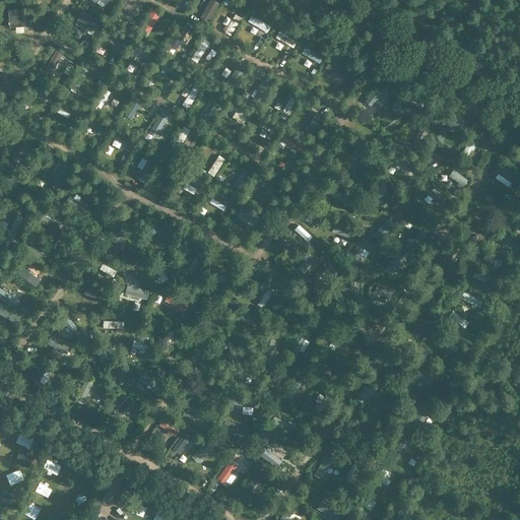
[(124,0),(117,12),(124,17),(134,0),(124,0)]
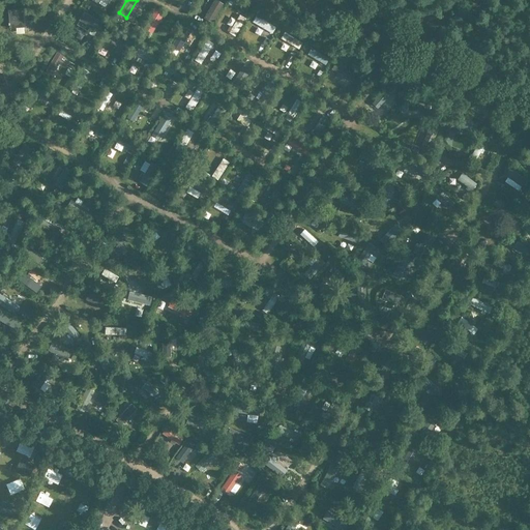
[(206,20),(212,24),(224,6),(216,2),(206,20)]
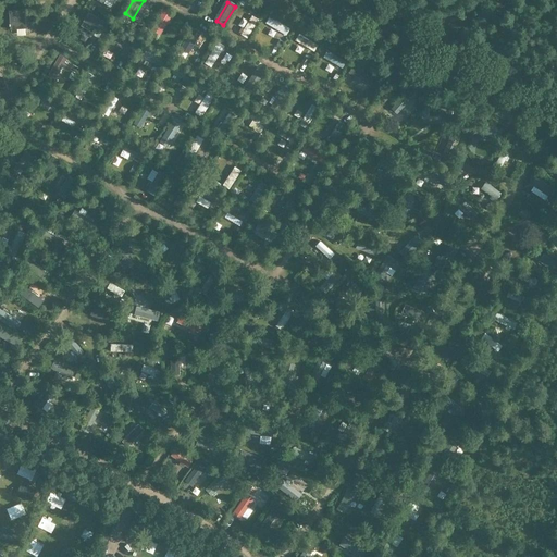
[(8,11),(10,32),(25,31),(24,10),(8,11)]
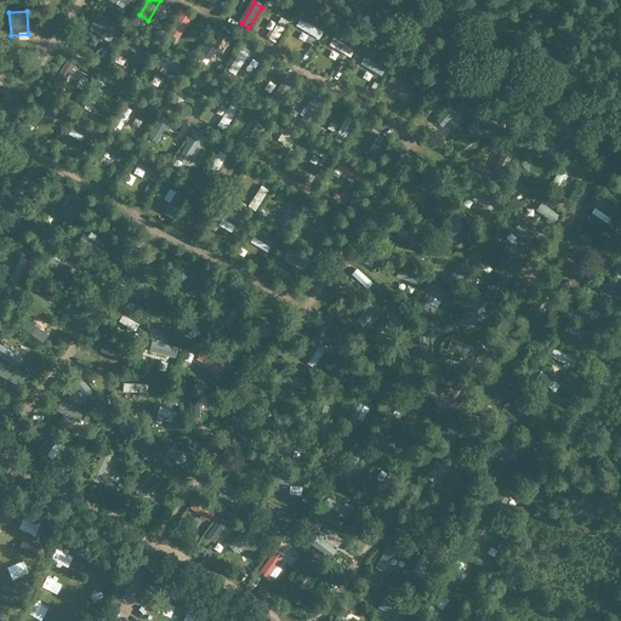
[(110,24),(96,13),(91,21),(107,30),(110,24)]
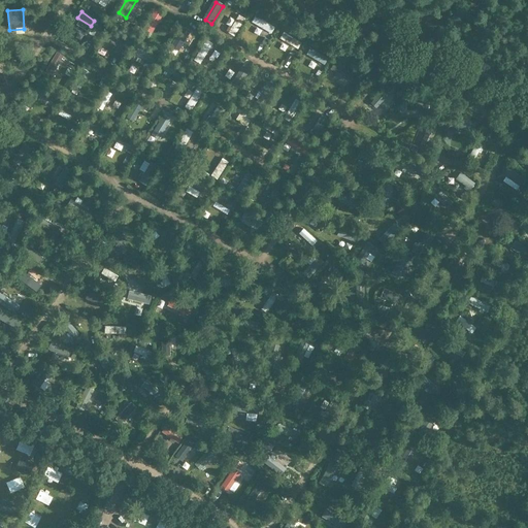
[(153,33),(163,15),(156,11),(145,29),(153,33)]
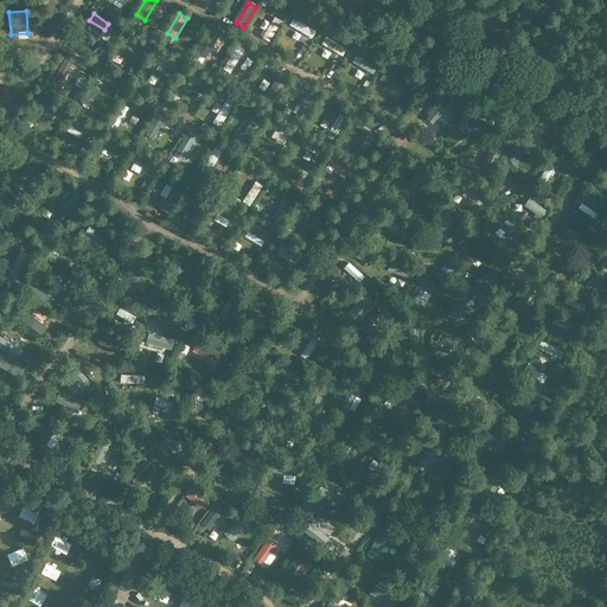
[(255,25),(261,29),(266,21),(260,17),(255,25)]
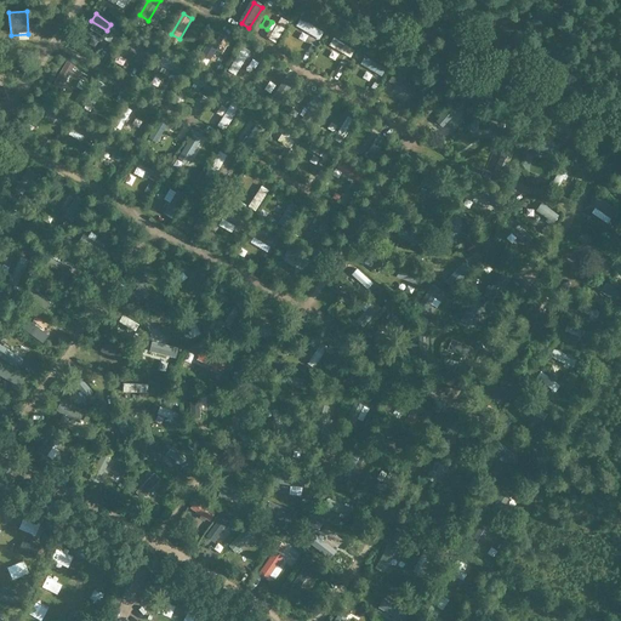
[(280,18),(272,33),(269,32),(266,38),(275,44),(288,23),(280,18)]
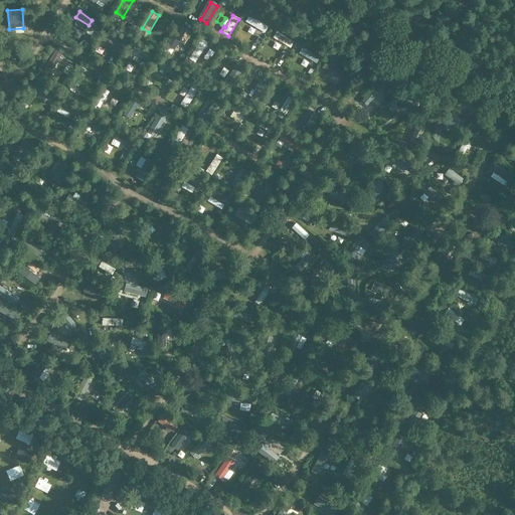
[(247,22),(265,32),(269,27),(250,16),(247,22)]
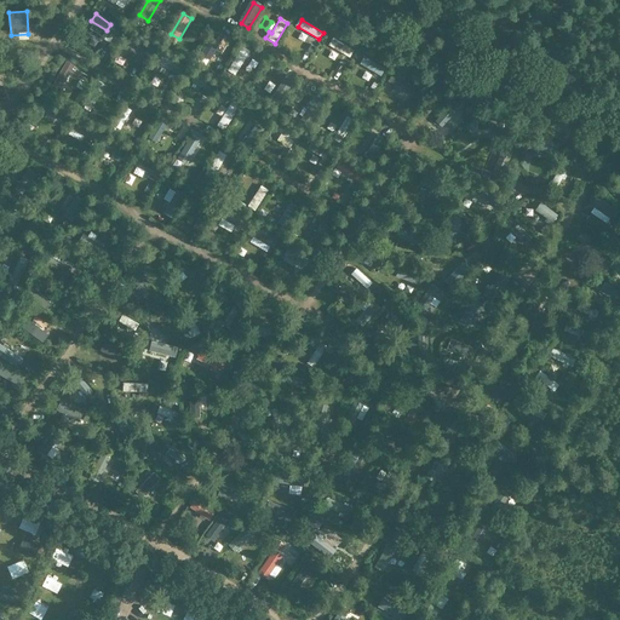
[(218,33),(217,33),(214,32),(201,55),(210,61),(224,38),(222,36),(222,35),(220,35),(220,34),(219,34),(218,34),(218,33)]
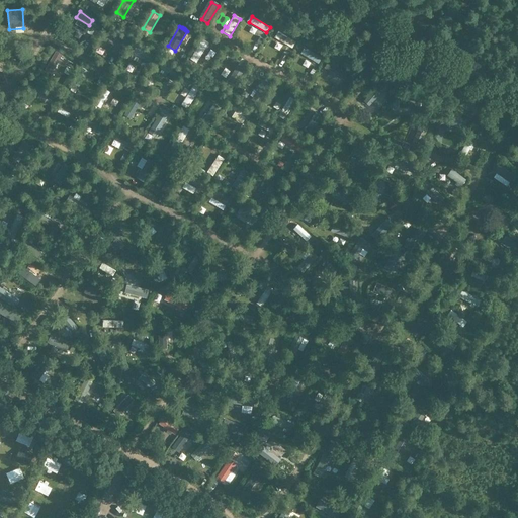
[(109,28),(106,33),(116,39),(120,34),(109,28)]
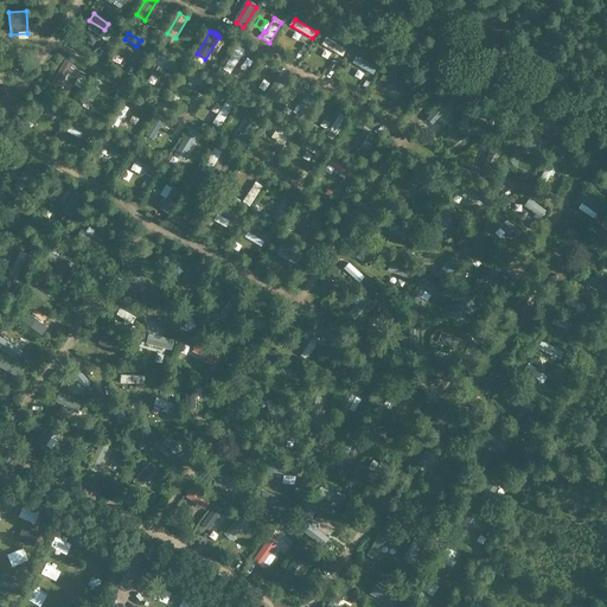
[(91,48),(96,40),(89,36),(84,43),(91,48)]
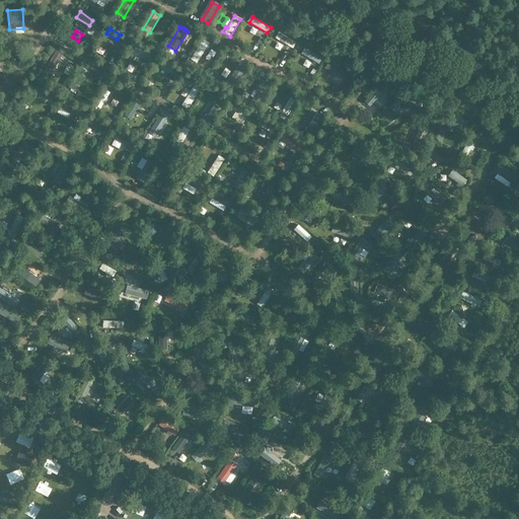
[(276,38),(293,48),(296,43),(279,32),(276,38)]
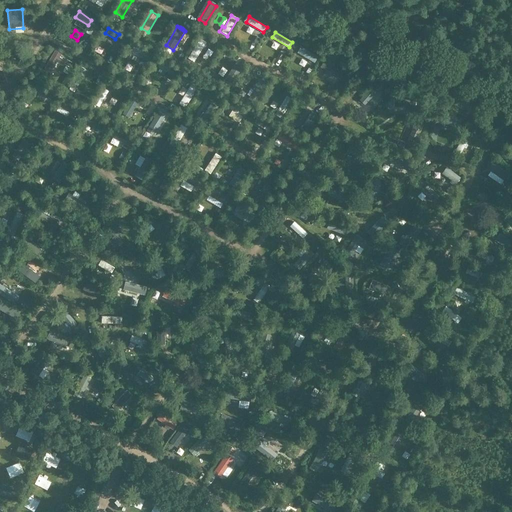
[(189,54),(195,58),(205,42),(199,38),(189,54)]
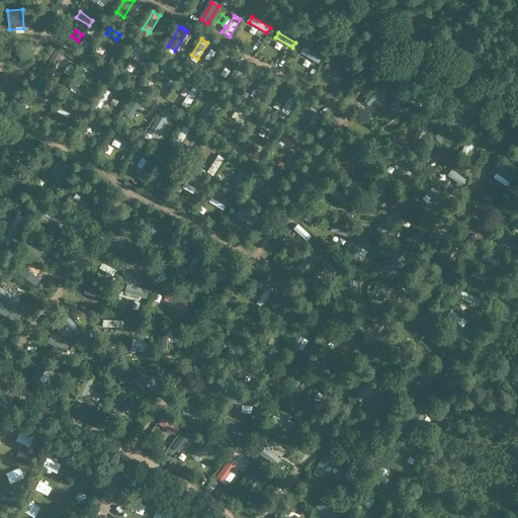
[(272,48),(278,51),(282,46),(276,41),(272,48)]
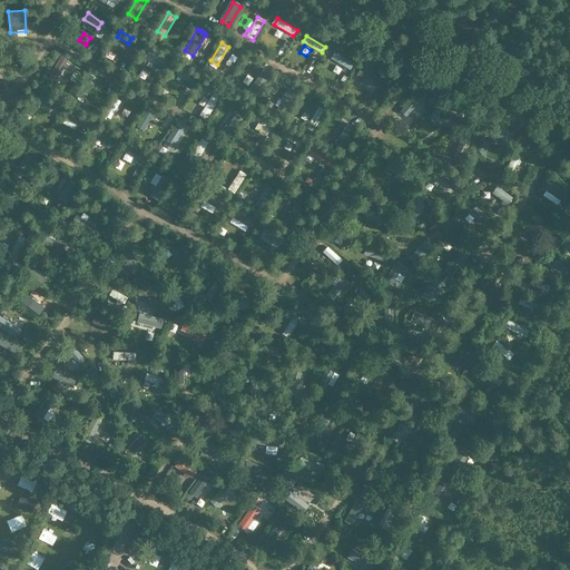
[(149,48),(144,56),(159,65),(164,57),(149,48)]
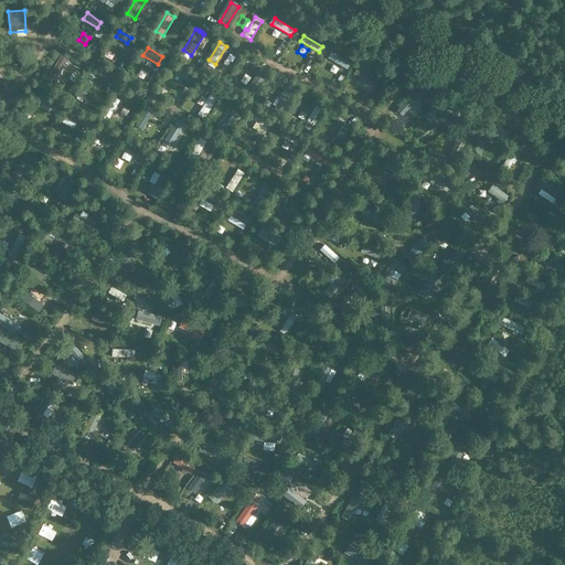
[(329,57),(348,68),(351,63),(332,52),(329,57)]
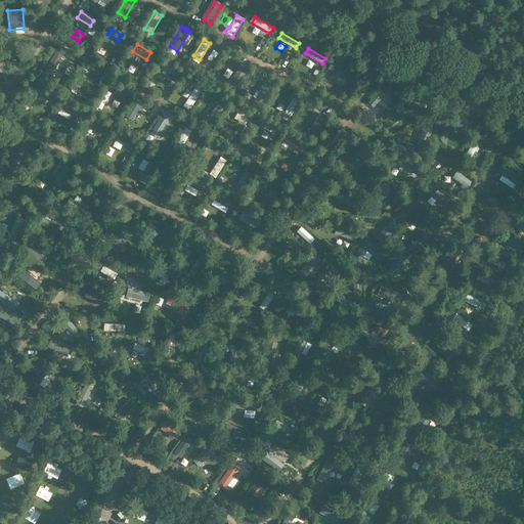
[(55,49),(43,70),(51,75),(63,54),(55,49)]
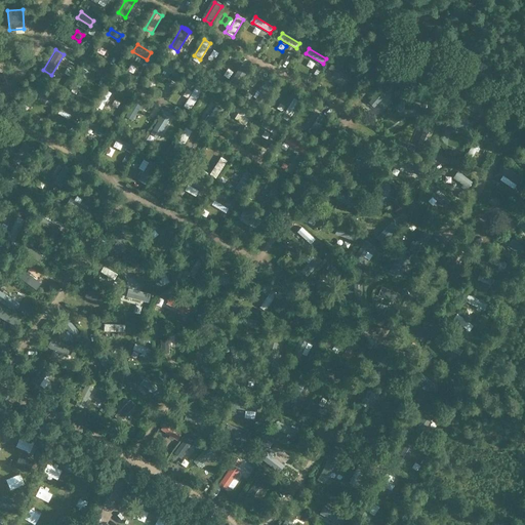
[(186,66),(191,57),(187,54),(182,63),(186,66)]
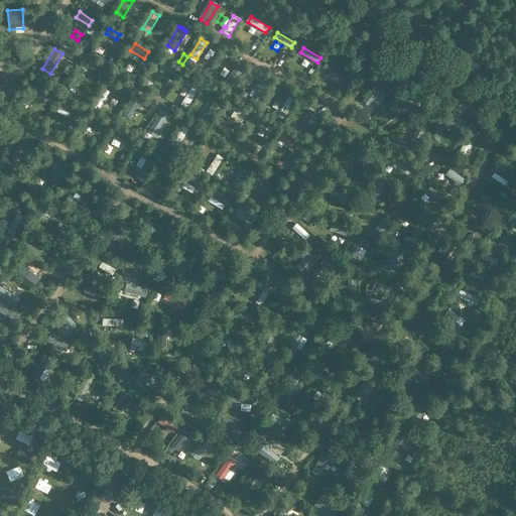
[(160,58),(157,63),(173,74),(176,69),(160,58)]
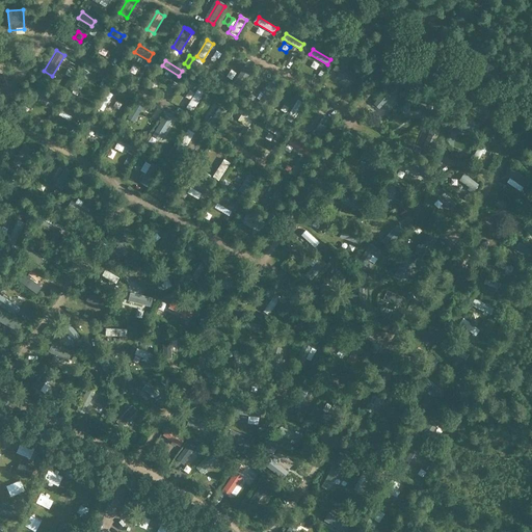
[(356,75),(338,63),(334,70),(353,81),(356,75)]
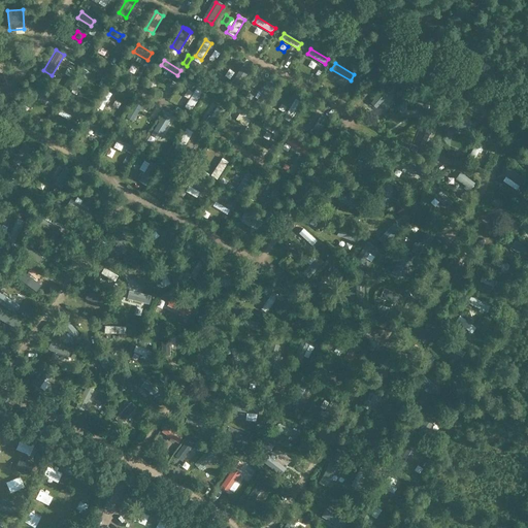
[(81,67),(73,84),(80,88),(90,71),(81,67)]
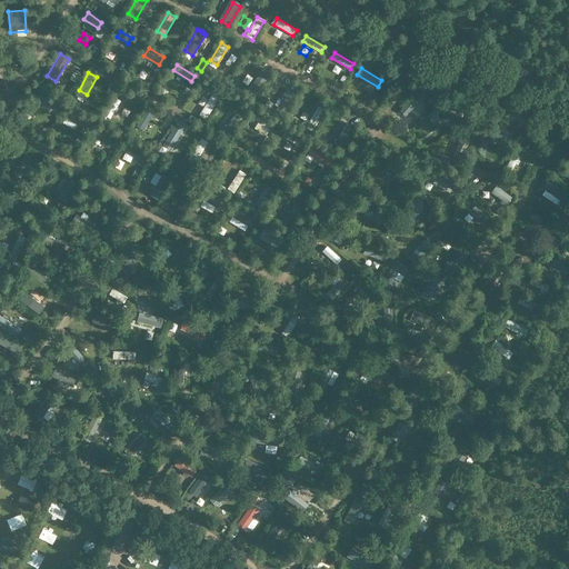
[(259,72),(249,89),(256,92),(266,76),(259,72)]
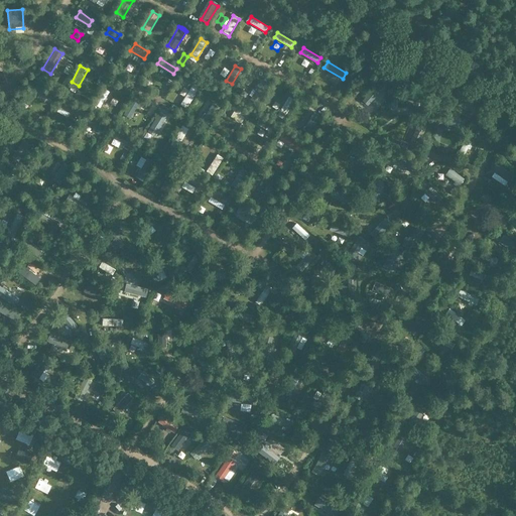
[(220,75),(226,79),(230,73),(225,69),(220,75)]
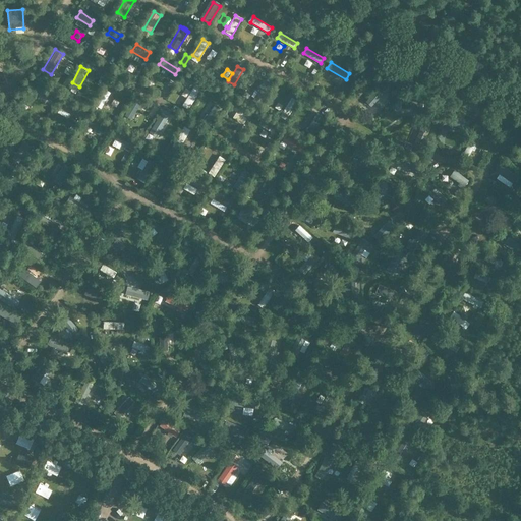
[(326,78),(329,72),(323,69),(320,75),(326,78)]
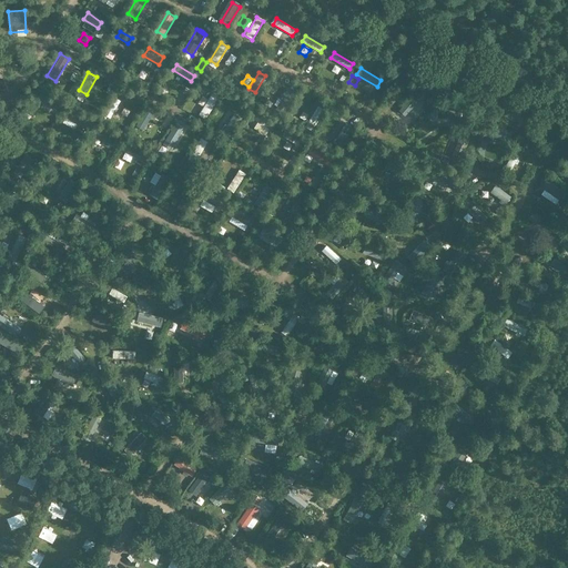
[(198,112),(205,117),(219,97),(211,91),(198,112)]
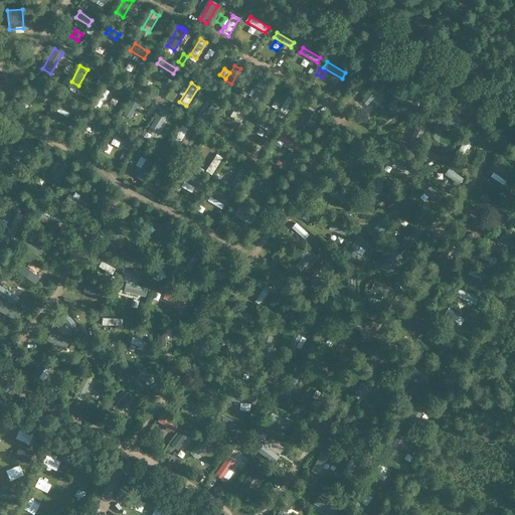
[(361,98),(367,103),(379,90),(373,84),(361,98)]
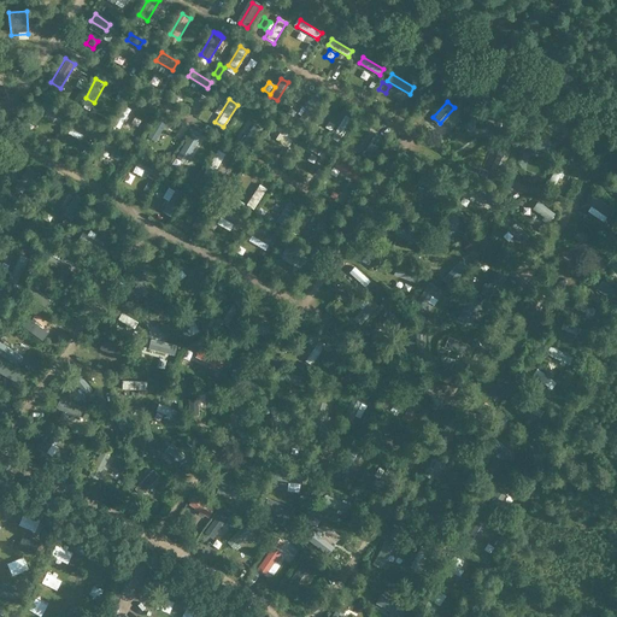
[(45,117),(46,115),(58,118),(60,110),(41,104),(37,115),(45,117)]
